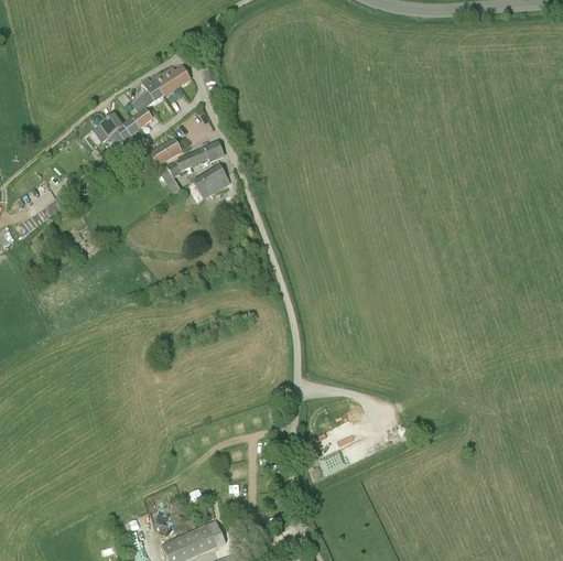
[(201,65),(202,69),(213,67),(212,63),(210,61),(201,64),(201,65)]
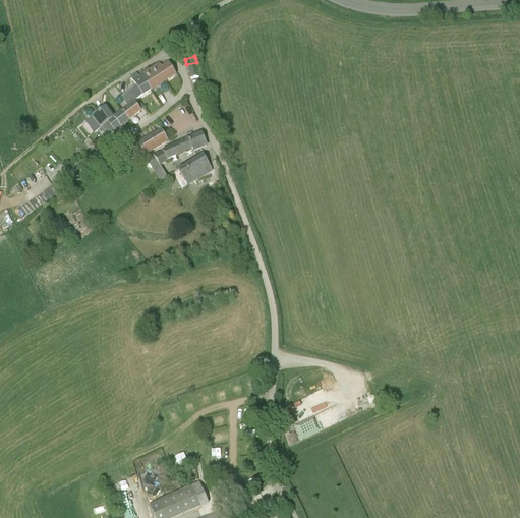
[(174,71),(168,62),(166,60),(158,65),(156,61),(151,65),(157,74),(161,71),(166,77),(174,71)]
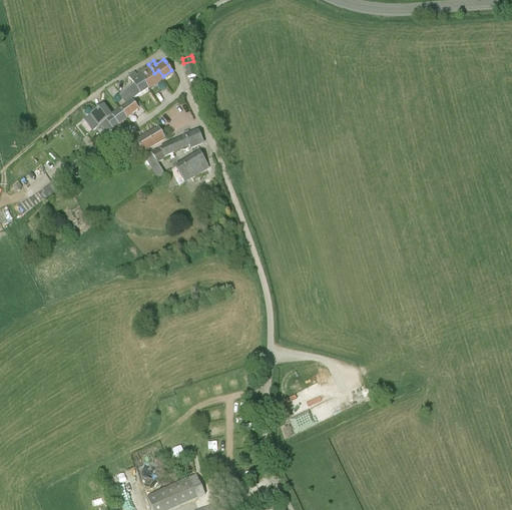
[(196,73),(193,61),(183,63),(186,75),(196,73)]
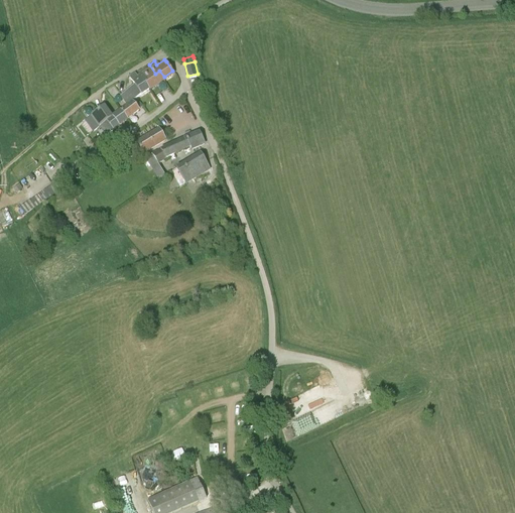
[(155,74),(149,65),(139,71),(149,87),(164,77),(159,71),(155,74)]
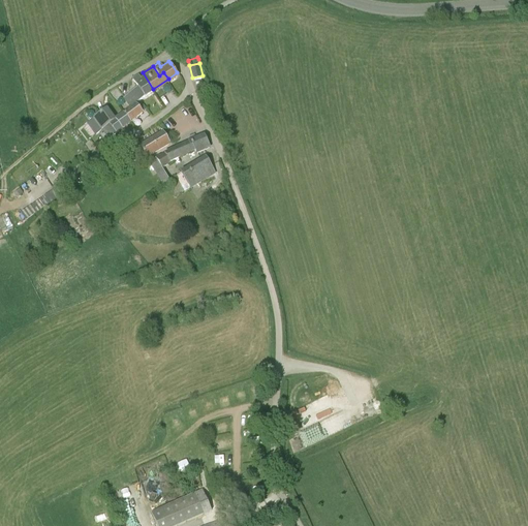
[(137,85),(143,94),(144,95),(153,89),(143,72),(140,75),(136,72),(131,76),(137,85)]
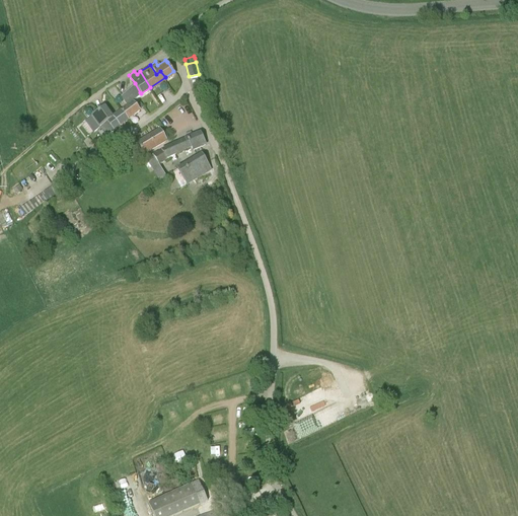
[(113,83),(107,88),(115,95),(120,90),(113,83)]
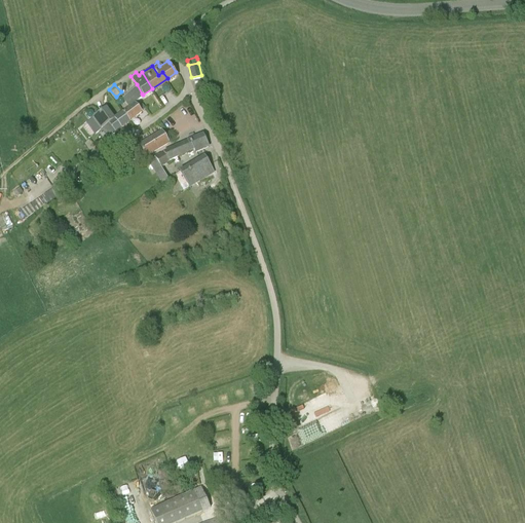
[(142,94),(137,84),(128,90),(122,95),(128,104),(142,94)]
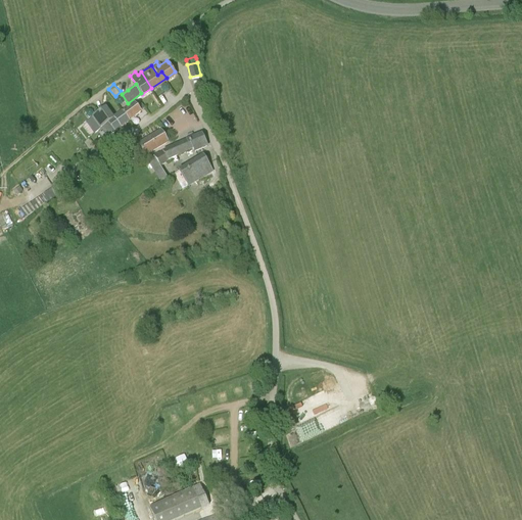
[(143,105),(138,98),(134,101),(133,100),(121,109),(128,119),(140,109),(139,108),(143,105)]
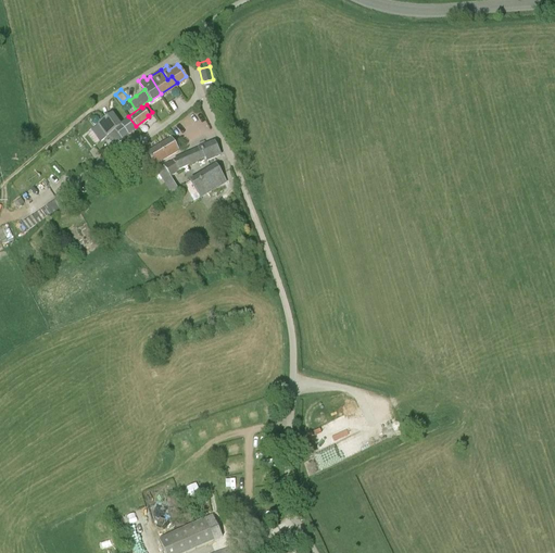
[(100,139),(106,133),(120,123),(112,112),(91,128),(100,139)]
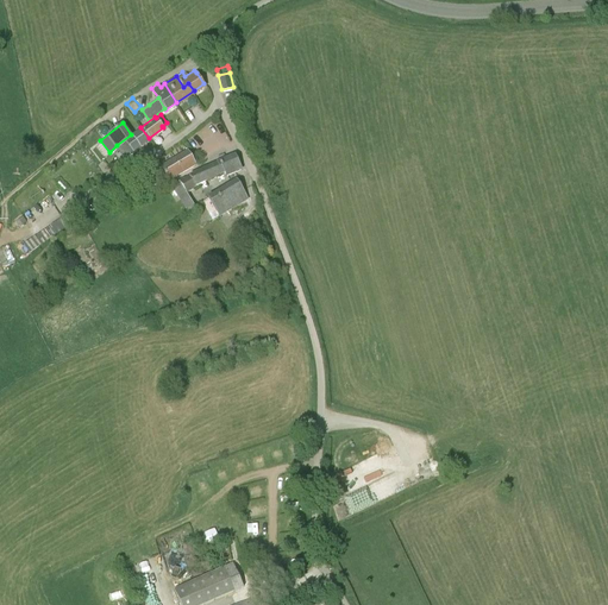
[(140,127),(131,134),(139,145),(149,138),(140,127)]
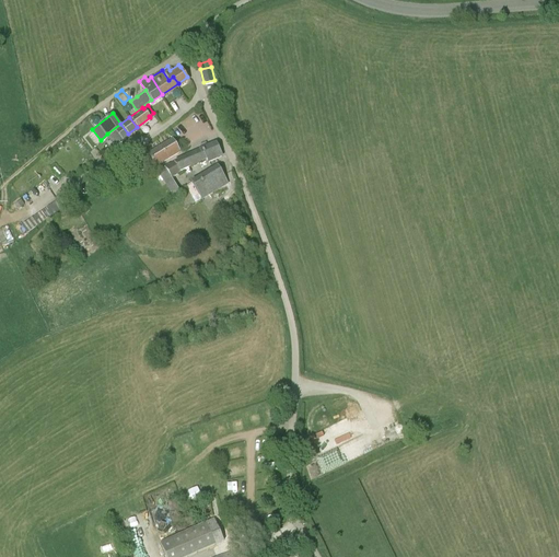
[(128,134),(120,124),(107,134),(115,143),(128,134)]
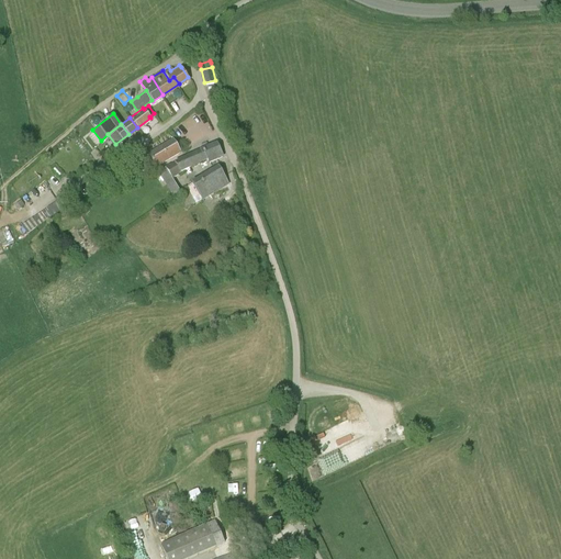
[(160,146),(167,157),(179,149),(174,140),(160,146)]
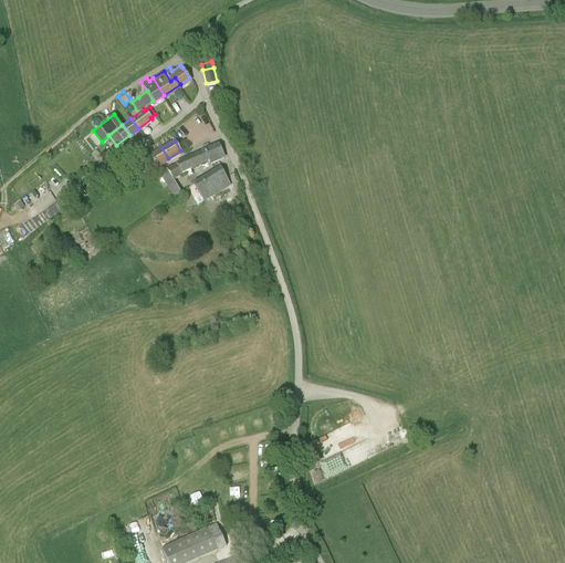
[(209,162),(213,160),(223,156),(217,143),(203,149),(209,162)]
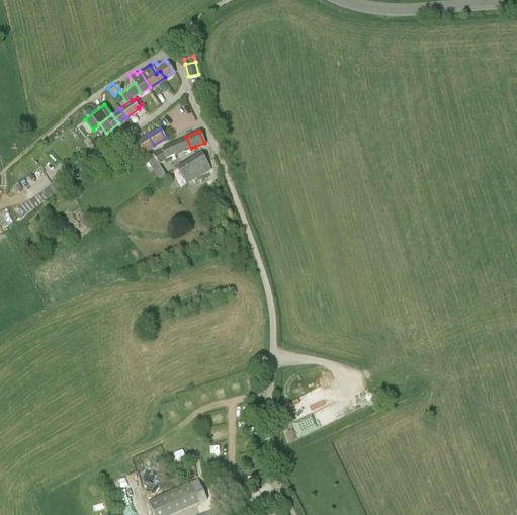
[(154,145),(148,135),(137,142),(143,151),(154,145)]
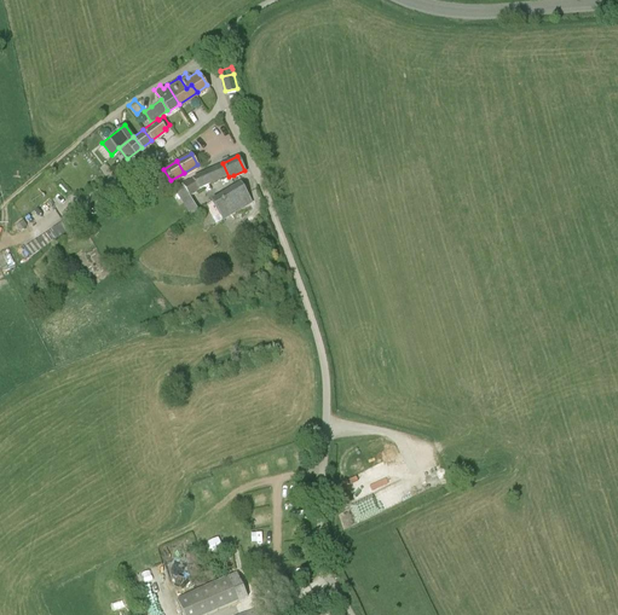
[(229,177),(223,163),(207,170),(213,181),(226,174),(229,177)]
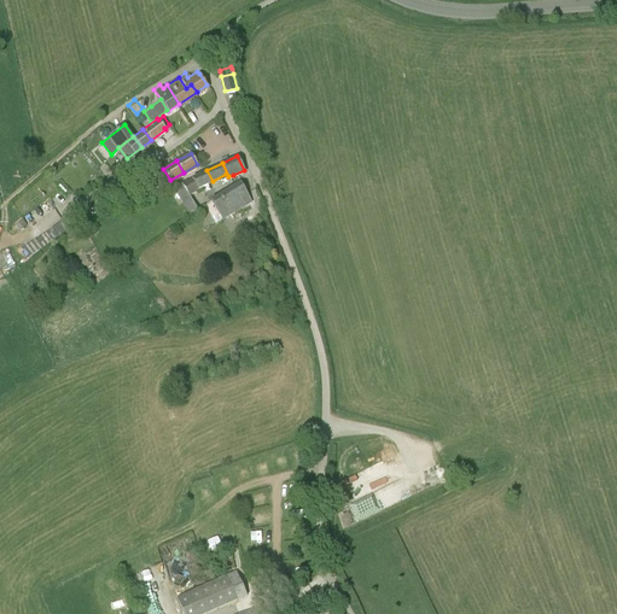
[(192,177),(188,180),(195,191),(197,189),(197,188),(213,181),(207,170),(192,177)]
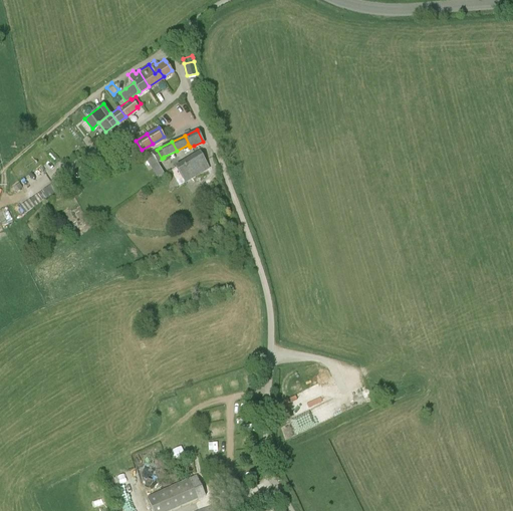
[(154,150),(145,156),(152,166),(157,162),(162,159),(157,150),(155,151),(154,150)]
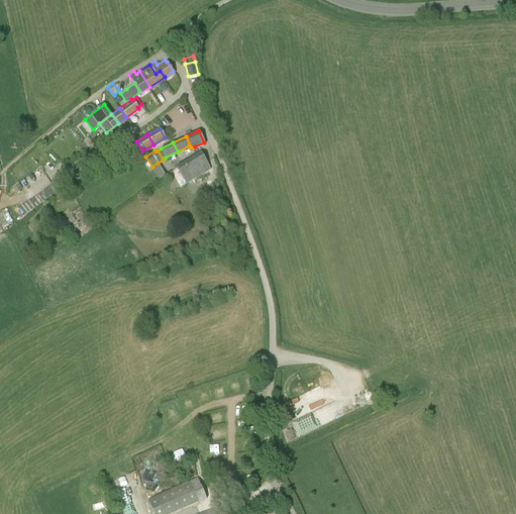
[(200,151),(191,157),(176,166),(170,169),(173,174),(179,171),(181,176),(176,179),(179,184),(184,180),(208,166),(200,151)]
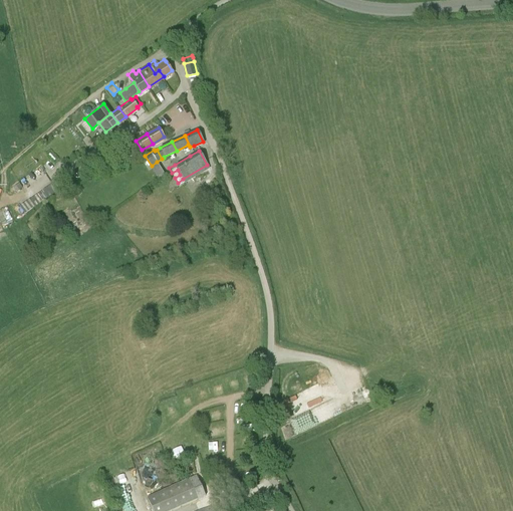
[(18,205),(24,213),(68,181),(63,173),(18,205)]
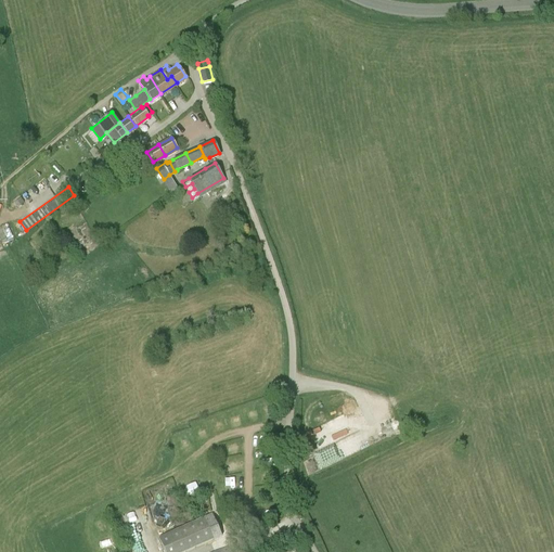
[(18,195),(12,200),(15,204),(22,200),(18,195)]
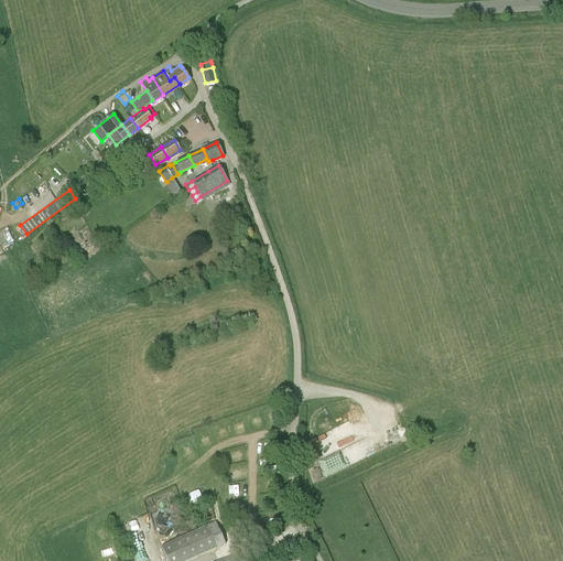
[(263,416),(253,417),(255,427),(264,425),(263,416)]
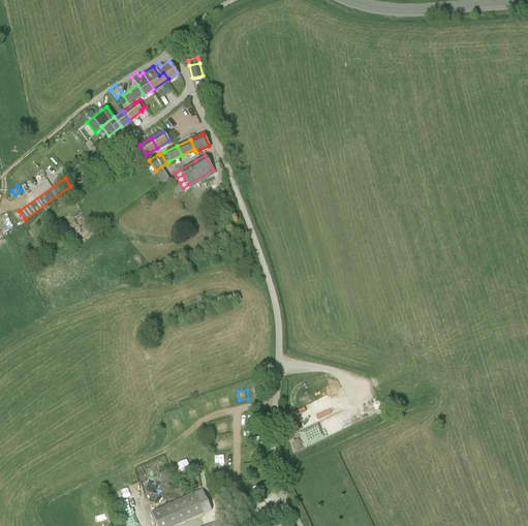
[(218,422),(219,431),(229,430),(227,421),(218,422)]
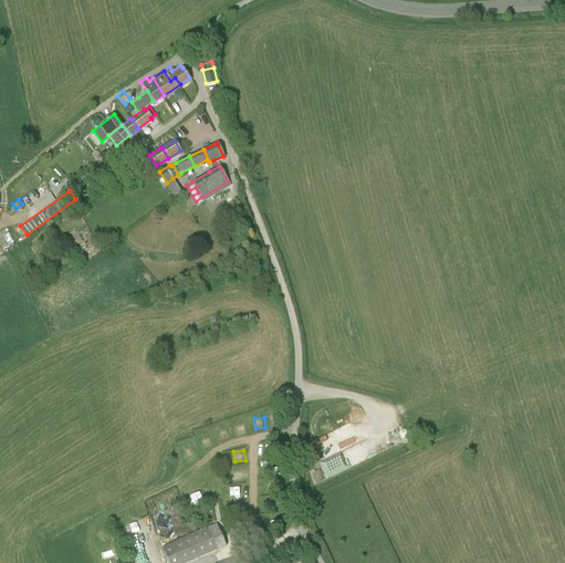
[(200,489),(190,493),(195,503),(205,499),(200,489)]
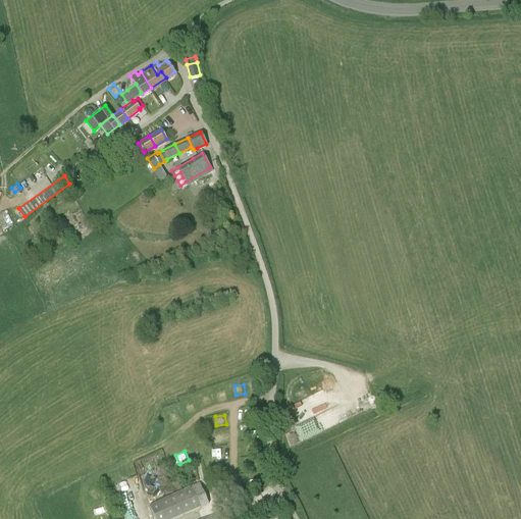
[(168,518),(208,502),(199,480),(148,503),(155,518),(168,518)]
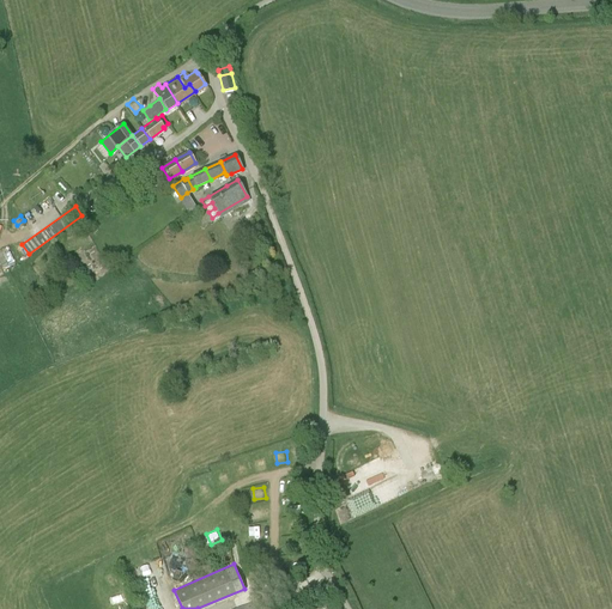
[(123,589),(114,594),(117,602),(127,598),(123,589)]
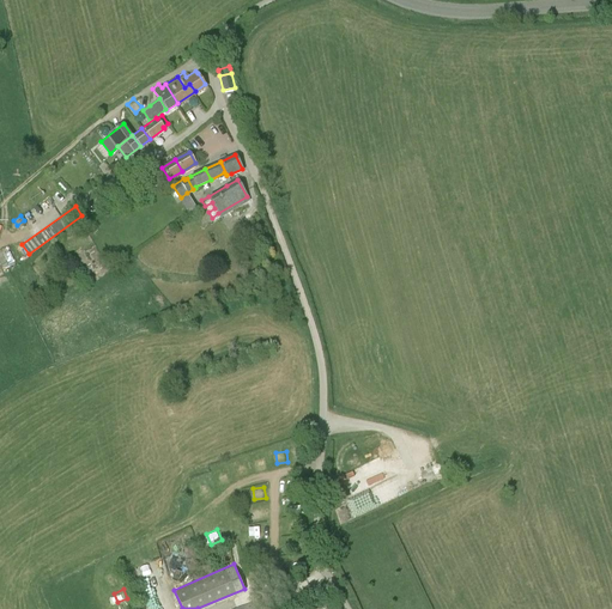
[(277,608),(289,604),(285,597),(280,598),(278,592),(266,598),(265,595),(249,602),(246,603),(231,608),(277,608)]
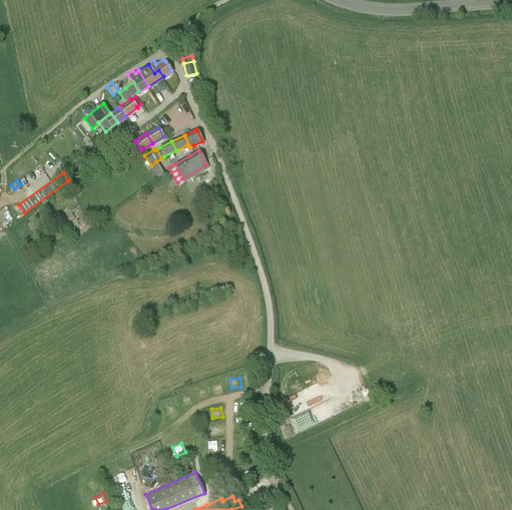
All buildings are outlined.
